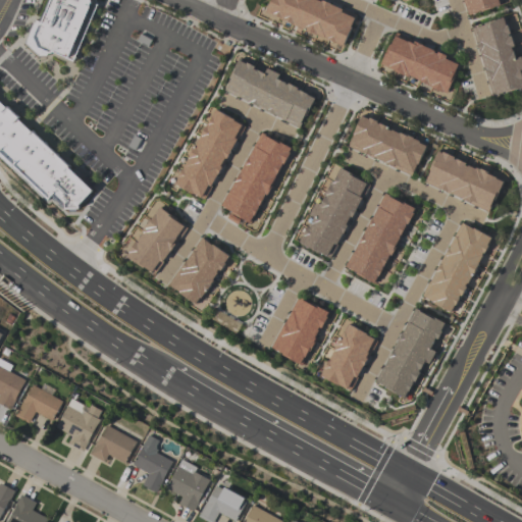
[(23,43),(35,55),(39,56),(44,56),(45,53),(49,55),(53,52),(65,57),(64,59),(71,62),(97,5),(95,0),(49,0),(41,22),(34,19),(23,43)]
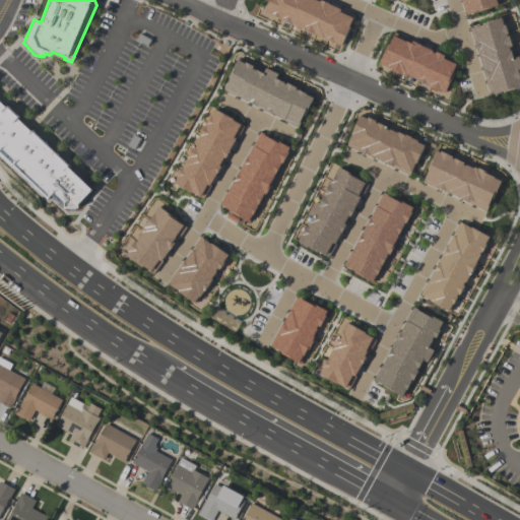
[(318,0),(353,16),(348,27),(349,27),(341,46),(333,43),(333,44),(271,15),(271,14),(264,11),(268,0),(318,0)]
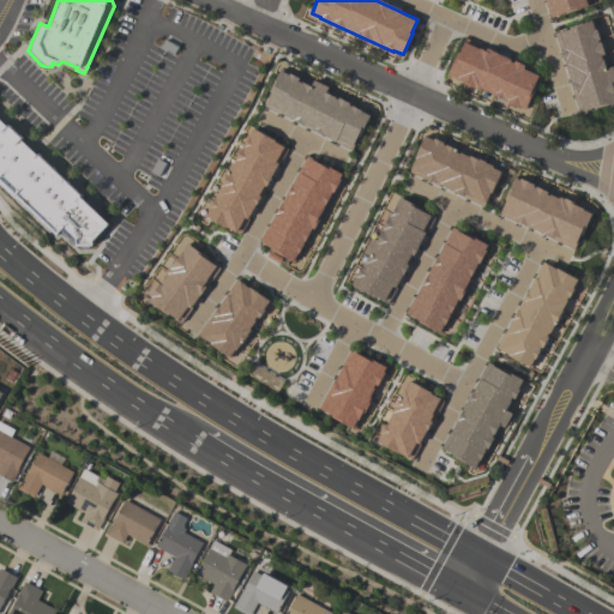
[(585,0),(589,7),(565,16),(565,13),(551,19),(545,1),(546,0),(585,0)]
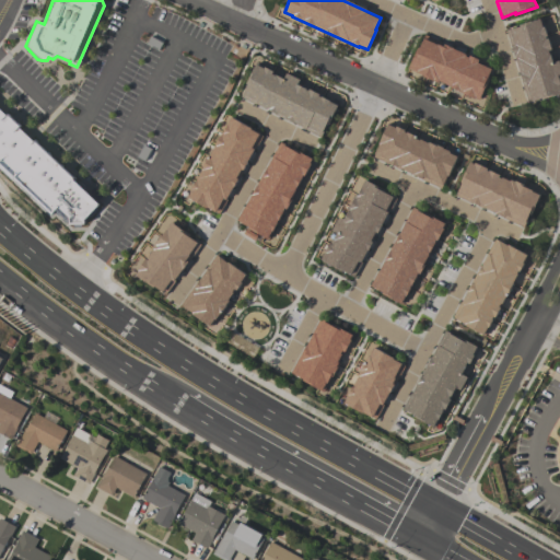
[(527,104),(521,83),(523,82),(512,48),(511,48),(505,32),(517,27),(517,26),(540,19),(543,27),(544,27),(551,50),(549,51),(552,62),(559,61),(559,65),(559,77),(559,78),(559,80),(559,94),(541,100),(527,104)]
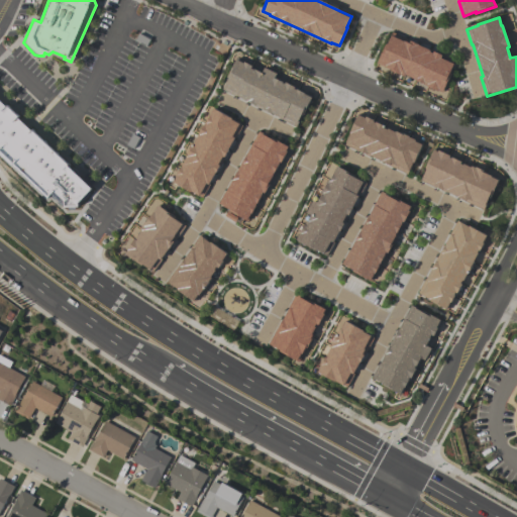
[(132,41),(143,47),(149,38),(137,32),(132,41)]
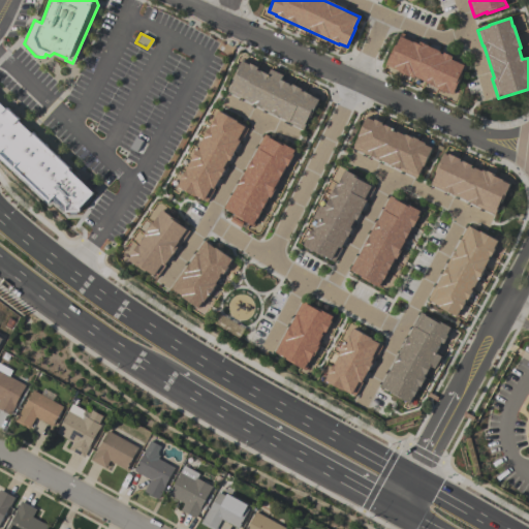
[(453,95),(448,93),(447,94),(436,89),(437,88),(414,78),(413,79),(397,72),(398,71),(385,65),(394,44),(396,45),(401,34),(466,63),(461,75),(453,95)]
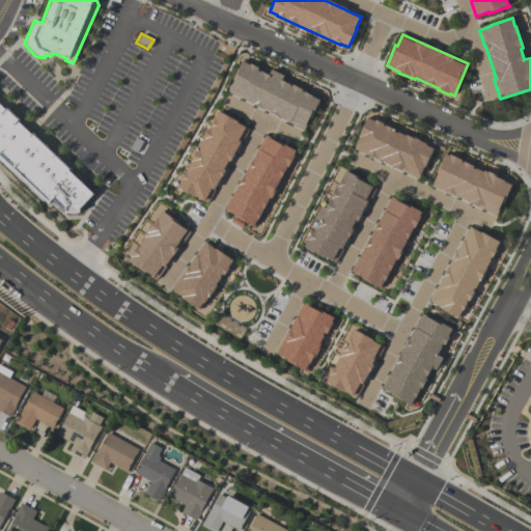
[(304,131),(289,123),(290,122),(228,93),(233,81),(232,81),(242,61),(249,65),(250,64),(258,68),(258,70),(269,75),(271,70),(283,76),(281,81),(302,90),(302,91),(320,100),(310,120),(309,119),(304,131)]
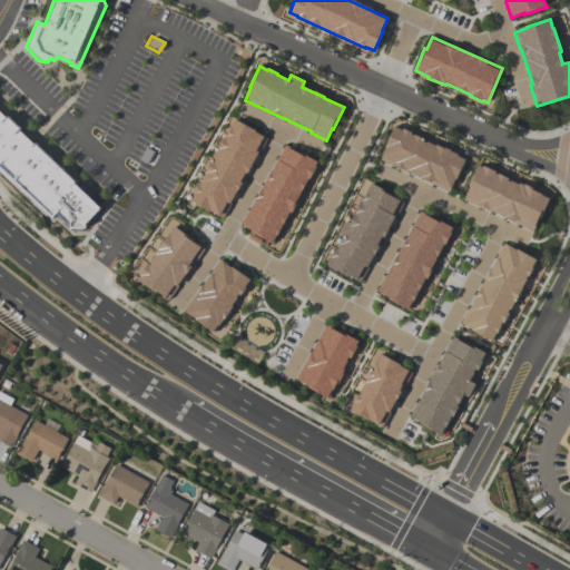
[(86,228),(69,229),(70,225),(56,213),(51,218),(0,170),(0,111),(5,116),(7,114),(23,128),(20,131),(32,143),(33,139),(77,182),(75,183),(100,207),(86,224),(86,228)]
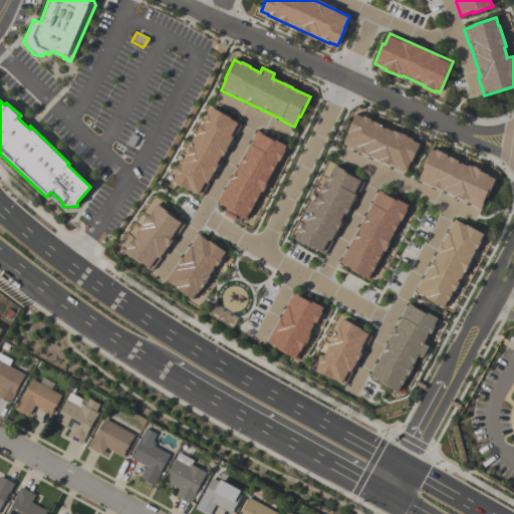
[(240,125),(233,140),(232,139),(223,156),(224,157),(218,167),(217,167),(208,184),(209,185),(201,198),(190,192),(189,193),(170,183),(201,124),(202,125),(212,108),(230,118),(229,119),(240,125)]
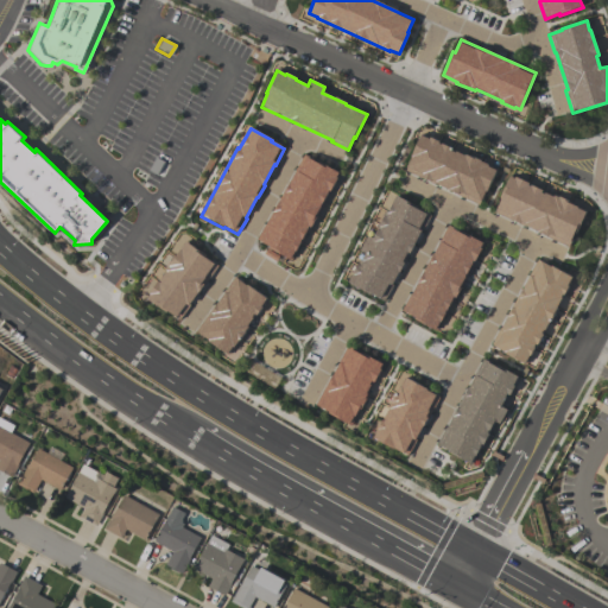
[(419,135),(410,157),(411,158),(405,172),(423,181),(423,179),(457,195),(457,196),(479,206),(485,191),(486,192),(496,171),(487,168),(488,165),(464,154),(463,157),(451,151),(453,149),(429,138),(429,140),(419,135)]
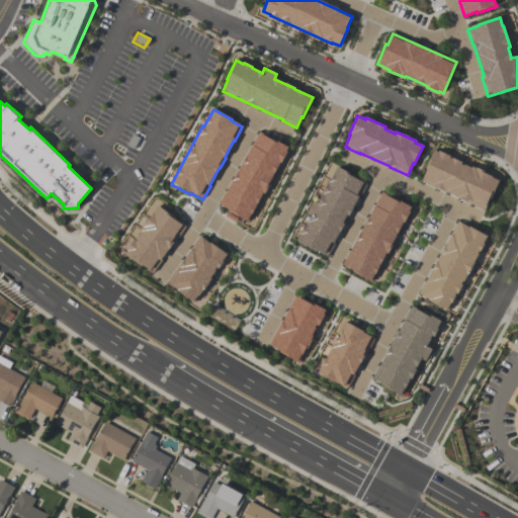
[(219,204),(226,191),(227,191),(237,173),(239,173),(243,166),(242,165),(254,142),(253,141),(258,133),(270,139),(271,138),(289,148),(280,164),(274,173),(276,174),(264,195),(248,224),(229,212),(230,211),(219,204)]
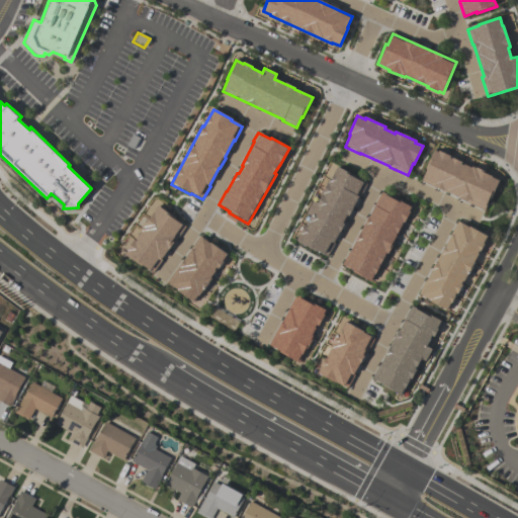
[(133,134),(126,145),(138,151),(144,140),(133,134)]
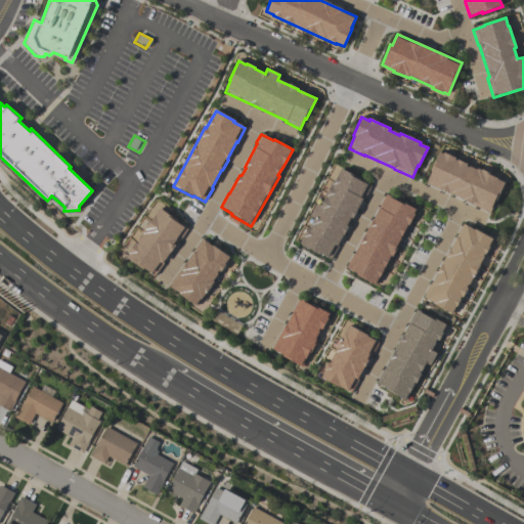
[(439,153),(431,171),(432,172),(426,184),(441,190),(472,204),(471,205),(489,213),(495,201),(496,202),(505,183),(497,180),(497,179),(491,176),(492,175),(478,168),(477,171),(467,166),(468,164),(444,154),(443,155),(439,153)]
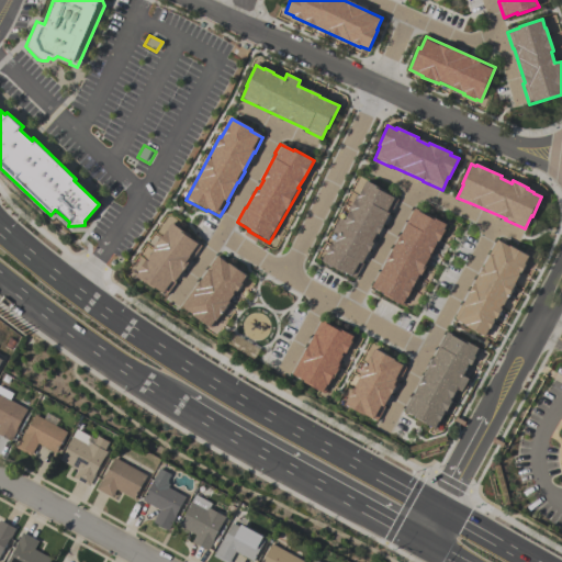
[(356,279),(343,272),(341,273),(321,263),(329,246),(332,247),(338,236),(333,233),(339,218),(345,222),(350,211),(349,211),(355,200),(356,200),(364,181),(385,192),(384,193),(397,200),(389,215),(378,235),(379,236),(374,246),(372,245),(362,263),(363,265),(356,279)]
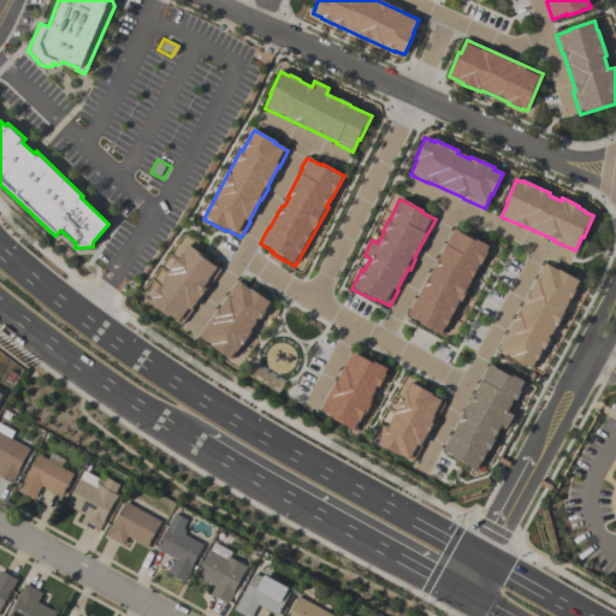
[(407,315),(415,298),(416,298),(448,241),(446,240),(452,230),(467,238),(468,236),(491,248),(481,266),(480,266),(473,278),(474,278),(460,307),(458,307),(442,337),(419,325),(420,323),(407,315)]
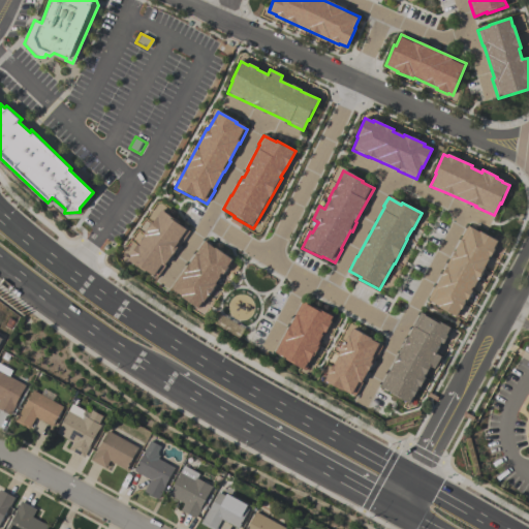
[(156,280),(145,272),(144,273),(127,260),(129,256),(136,245),(137,246),(144,237),(143,236),(151,223),(152,224),(157,218),(162,212),(180,223),(179,225),(185,229),(185,228),(189,231),(177,250),(176,250),(163,267),(164,268),(156,280)]
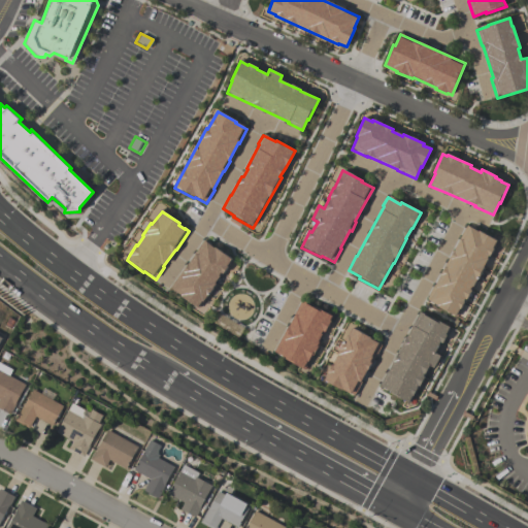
[(466,226),(477,233),(479,232),(497,242),(484,268),(464,304),(456,319),(437,308),(437,306),(426,300),(433,286),(434,287),(463,235),(462,235),(466,226)]
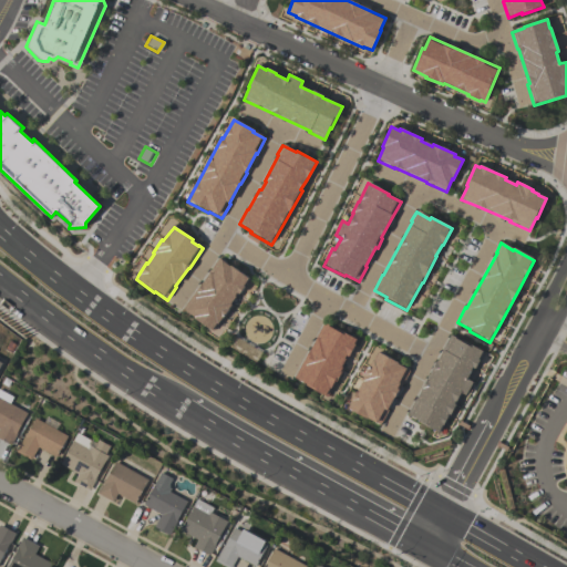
[(183,310),(218,259),(230,267),(230,266),(249,279),(244,287),(245,288),(238,296),(232,305),(233,306),(213,333),(193,319),(194,318),(183,310)]
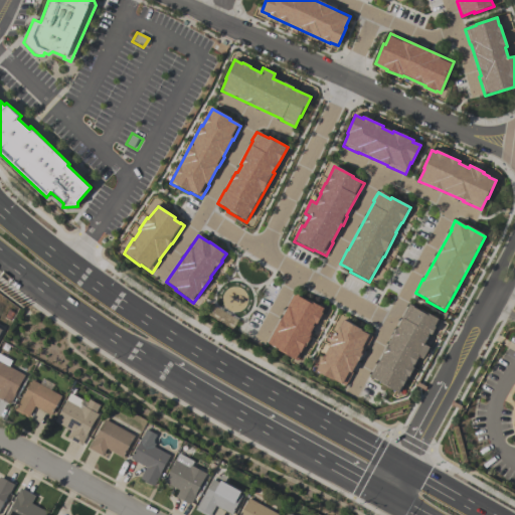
[(267,344),(294,294),(304,300),(304,299),(324,310),(311,335),(312,336),(305,349),(304,348),(297,362),(277,351),(278,349),(267,344)]
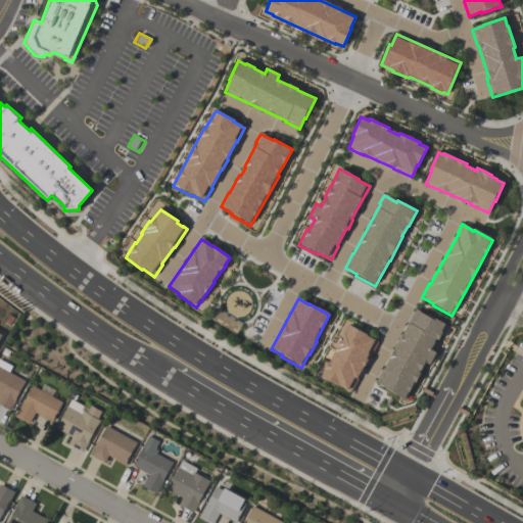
[(415,310),(411,319),(412,319),(384,370),(383,369),(375,383),(386,389),(386,390),(406,401),(426,364),(429,366),(436,353),(432,351),(437,341),(439,341),(447,326),(427,315),(426,316),(415,310)]
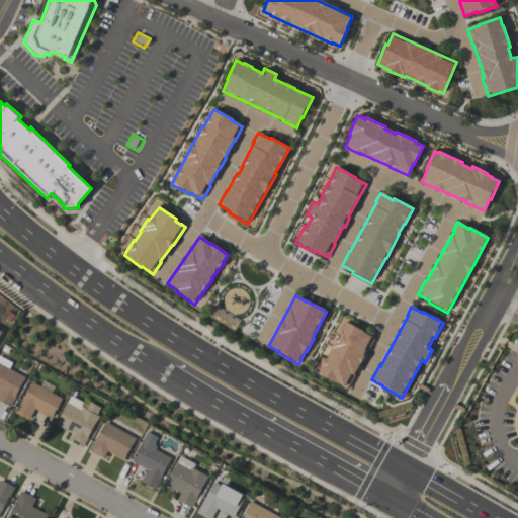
[(345,323),(363,332),(362,333),(374,339),(365,358),(363,357),(354,375),(348,389),(336,382),(335,383),(318,375),(322,367),(321,366),(325,359),(326,359),(331,349),(330,349),(340,329),(342,330),(345,323)]
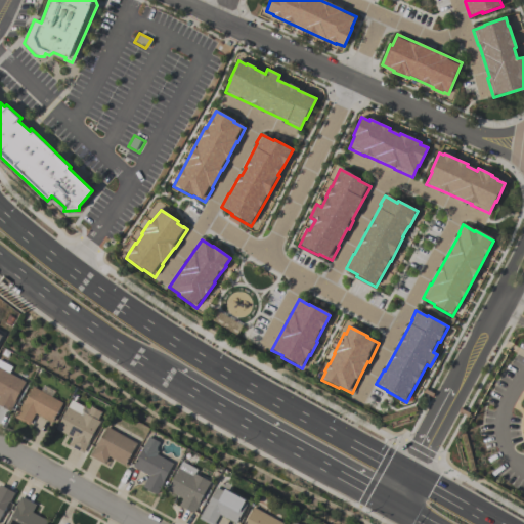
[(26,383),(16,399),(17,399),(10,412),(0,406),(0,361),(12,367),(9,374),(26,383)]
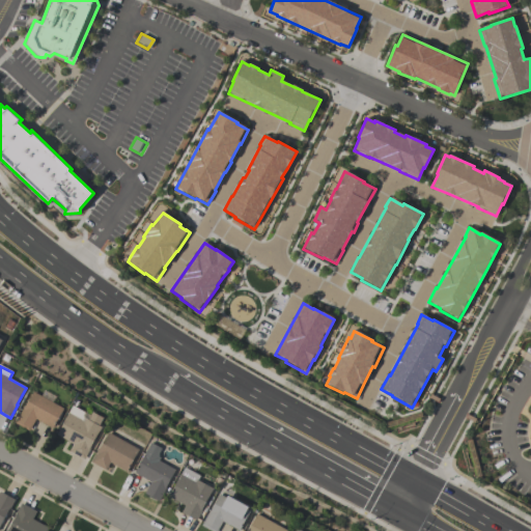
[(52,428),(35,420),(29,431),(15,423),(23,409),(24,410),(33,392),(63,409),(52,428)]
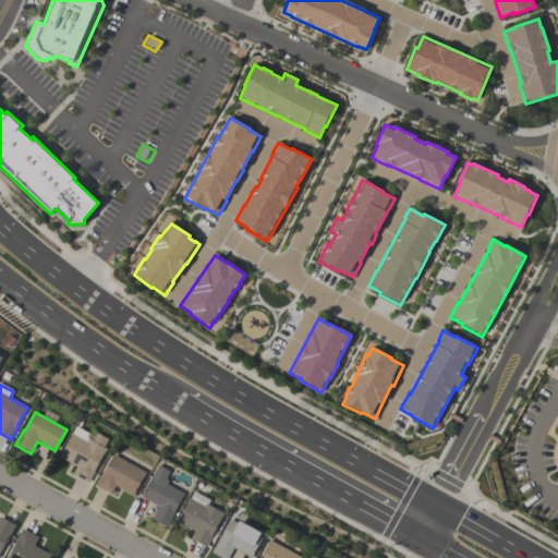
[(76,426),(88,433),(85,438),(92,441),(96,434),(108,440),(104,448),(106,449),(94,471),(95,472),(88,484),(72,475),(76,466),(59,458),(76,426)]
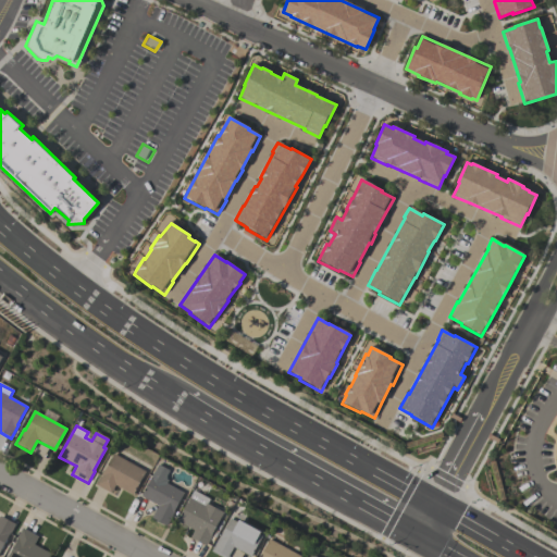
[(95,485),(101,473),(102,473),(113,454),(145,472),(132,495),(115,485),(111,494),(95,485)]
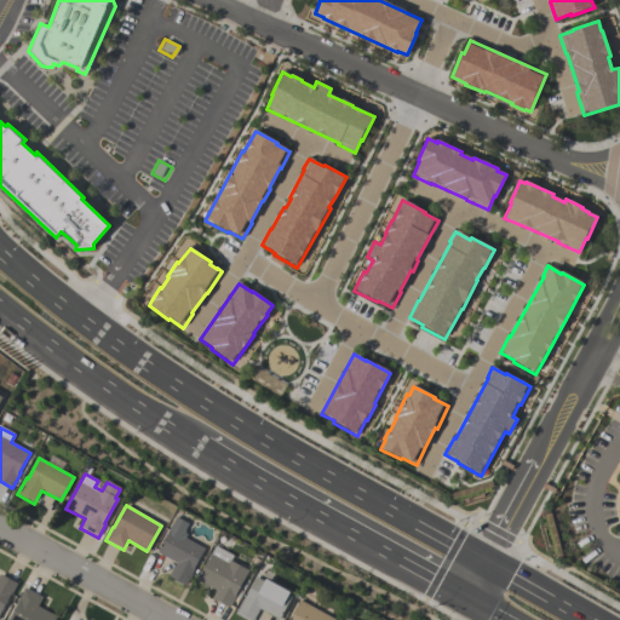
[(205,549),(193,570),(194,572),(185,586),(168,578),(176,563),(156,554),(176,517),(189,524),(185,532),(184,534),(188,535),(185,539),(205,549)]
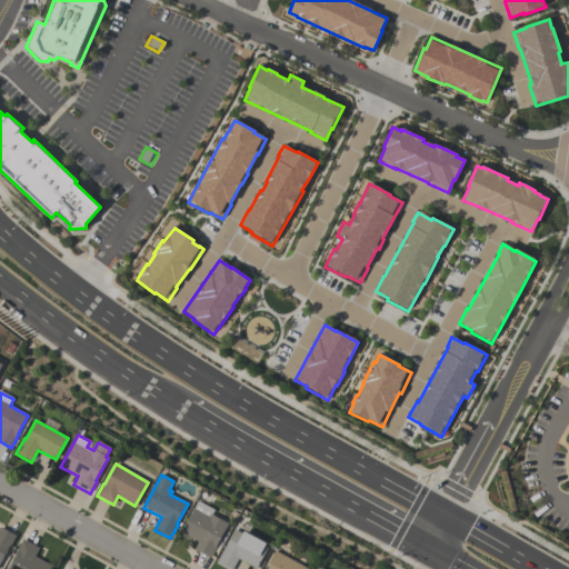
[(193,550),(198,542),(180,532),(197,501),(215,511),(211,516),(228,525),(216,546),(217,547),(210,559),(193,550)]
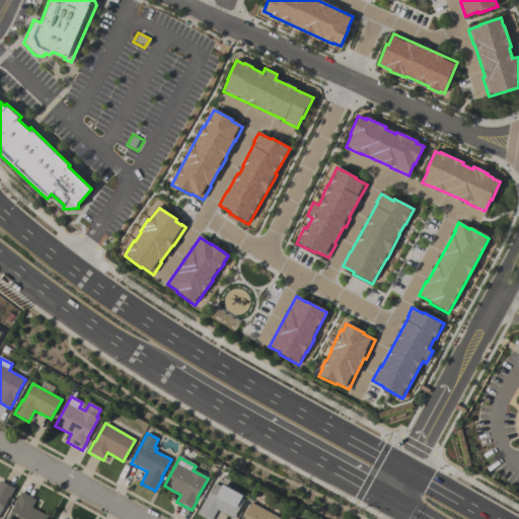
[(0,514),(0,482),(14,489),(8,500),(0,514)]
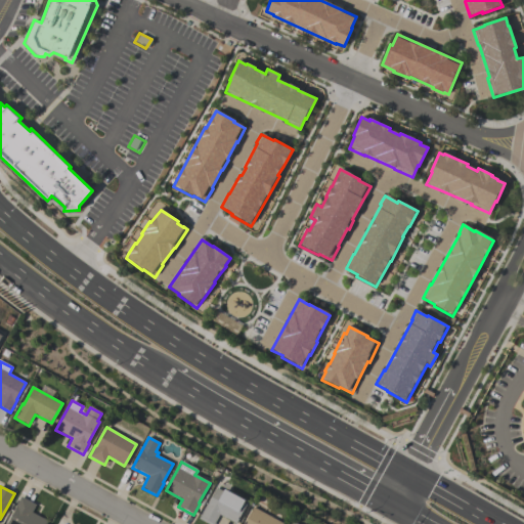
[(235,523),(219,515),(214,523),(207,523),(199,519),(206,505),(207,506),(216,488),(223,492),(224,490),(244,501),(244,503),(247,505),(235,523)]
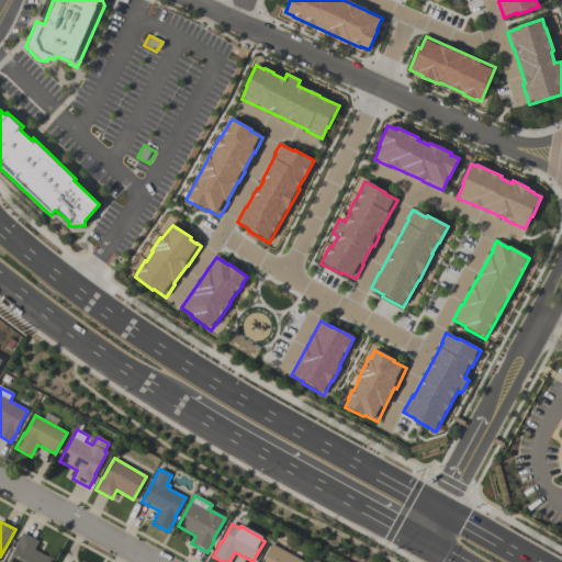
[(49,561),(8,561),(17,547),(15,547),(22,532),(38,542),(34,550),(52,560),(49,561)]
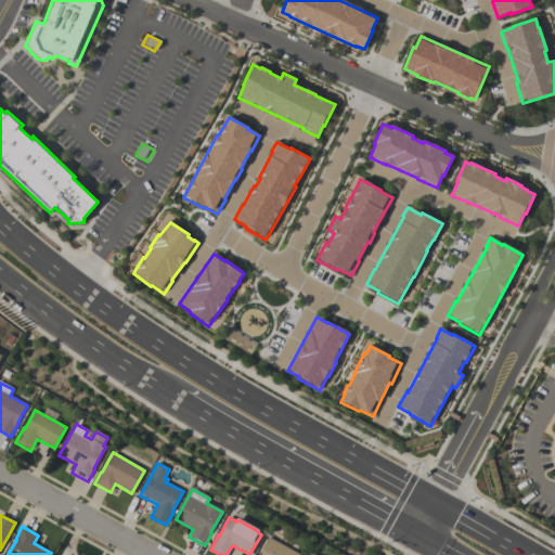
[(258,554),(268,538),(300,554),(258,554)]
